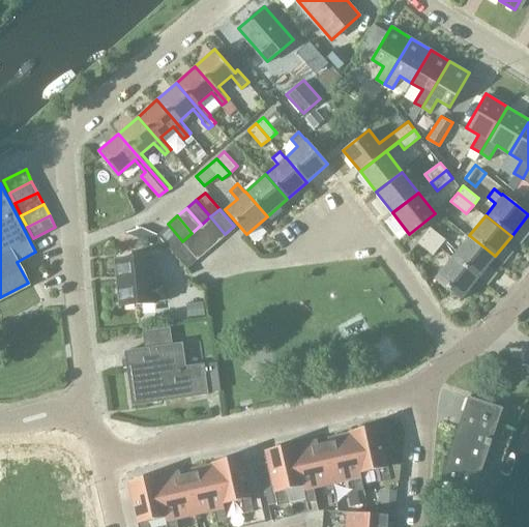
[(215,242),(225,234),(210,216),(201,225),(215,242)]
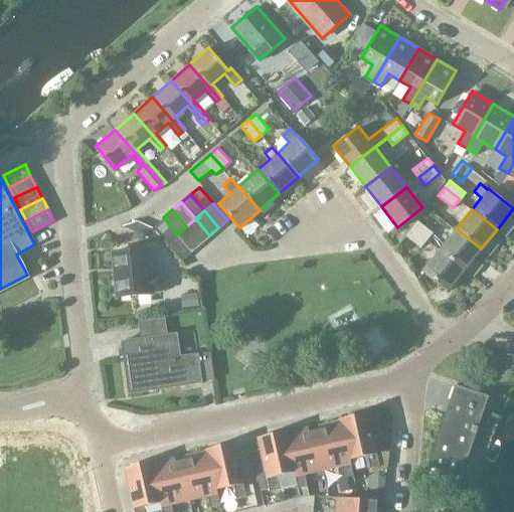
[(153,226),(181,260),(191,250),(163,218),(153,226)]
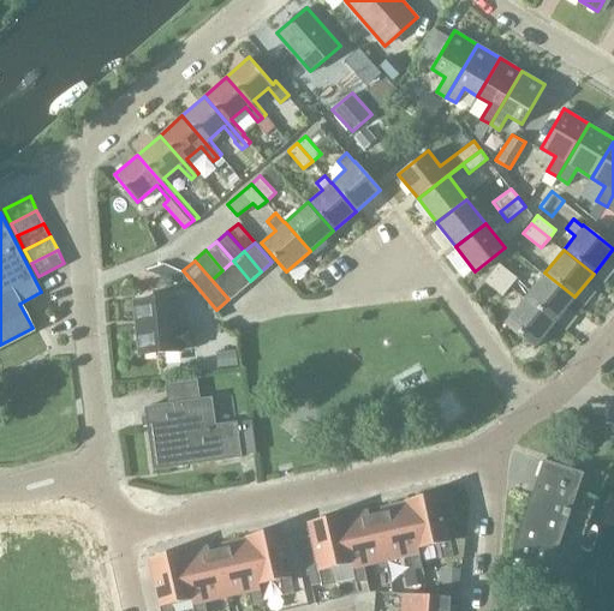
[(240,289),(250,281),(233,261),(222,270),(240,289)]
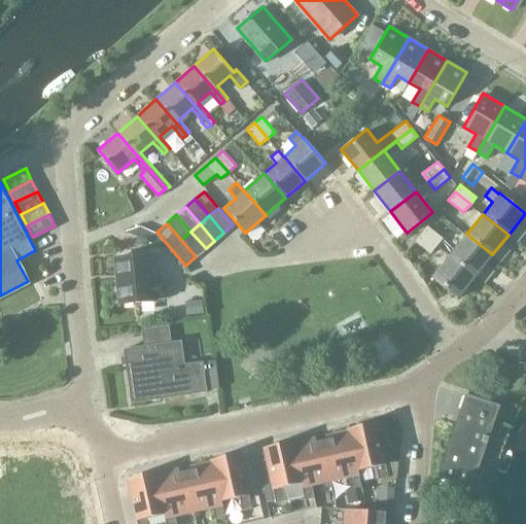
[(428,224),(422,232),(437,245),(443,237),(428,224)]
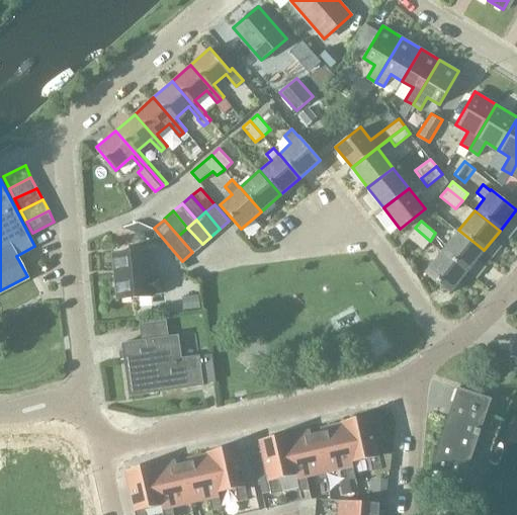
[(202,244),(187,228),(178,236),(192,252),(202,244)]
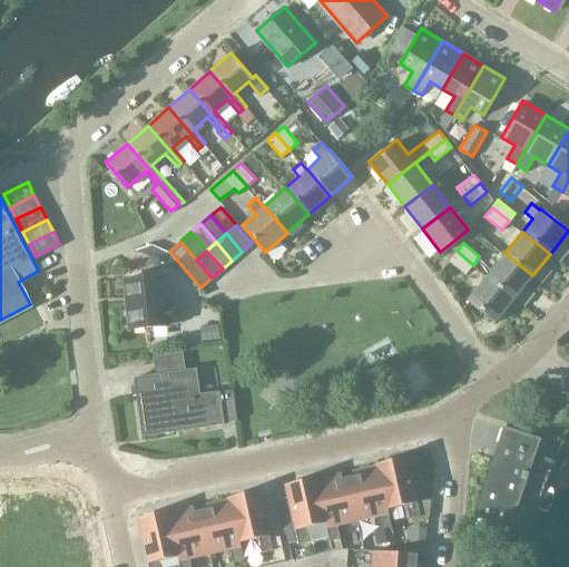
[(457,251),(449,260),(467,273),(473,265),(457,251)]
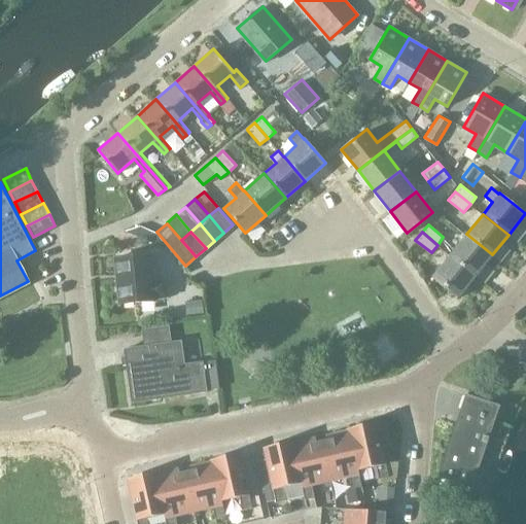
[(466,234),(450,254),(476,275),(492,254),(466,234)]
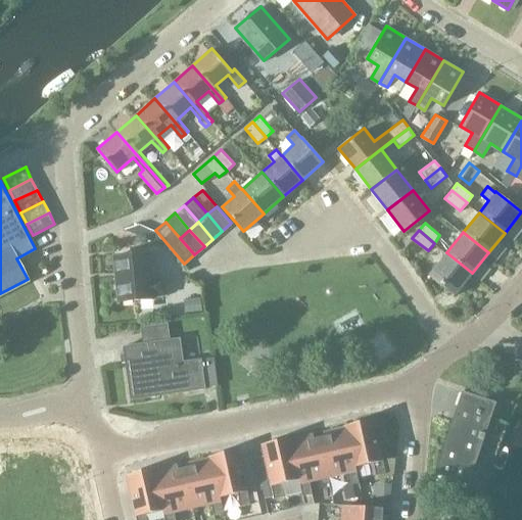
[(165,294),(163,277),(152,278),(149,250),(115,254),(119,277),(116,277),(119,300),(154,296),(154,295),(165,294)]
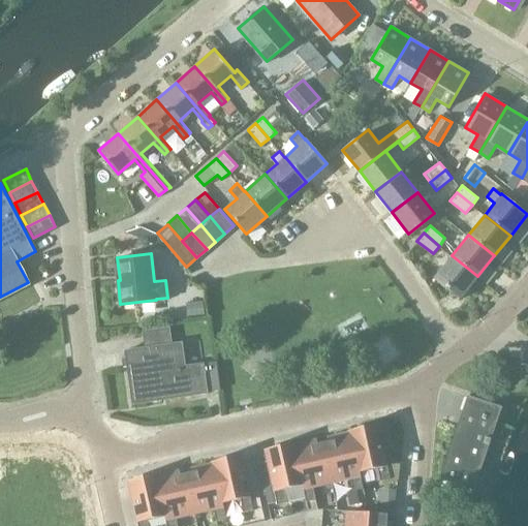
[(434,277),(460,298),(477,276),(452,255),(434,277)]
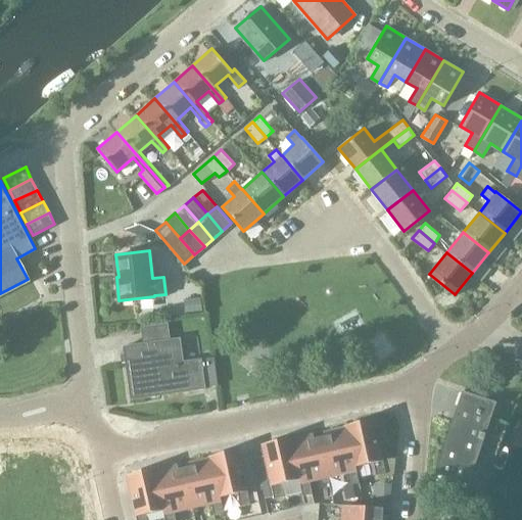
[(180,337),(170,338),(168,322),(141,326),(143,342),(124,345),(131,398),(205,387),(205,385),(218,383),(214,357),(201,358),(201,357),(184,360),(180,337)]
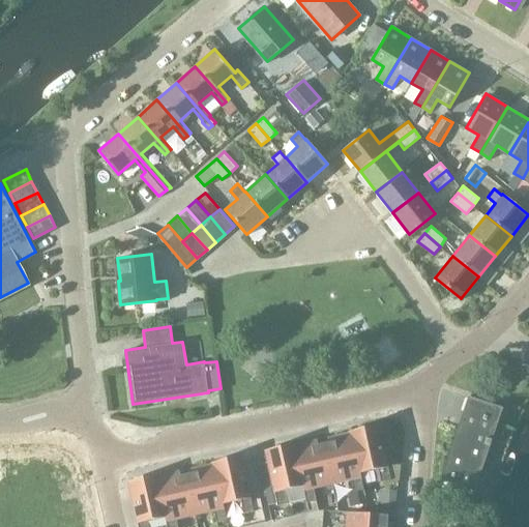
[(440,477),(475,489),(502,407),(467,394),(440,477)]
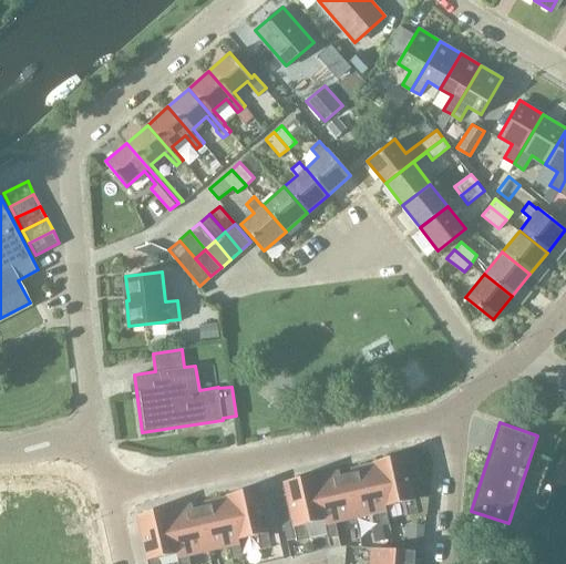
[(383,462),(370,464),(380,505),(383,505),(401,501),(404,515),(414,513),(408,482),(421,479),(415,454),(402,458),(401,454),(382,459),(383,462)]
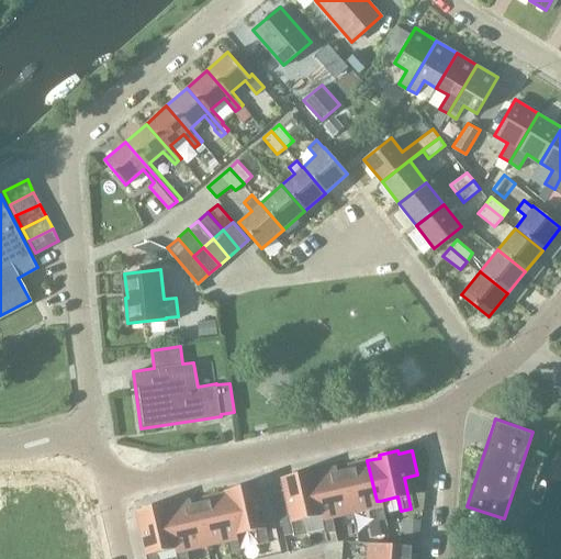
[(350,468),(340,470),(350,512),(372,507),(376,521),(384,518),(380,501),(377,501),(367,460),(350,465),(350,468)]
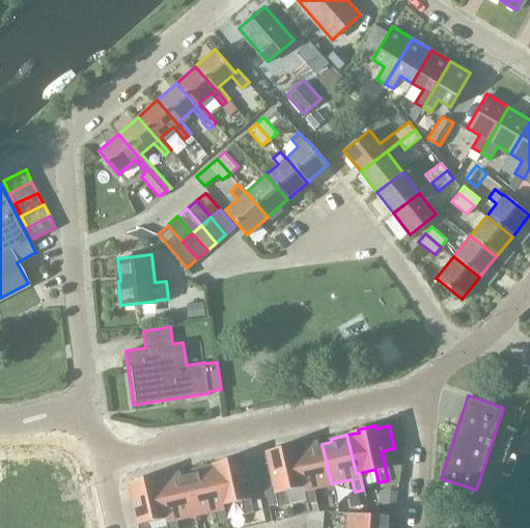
[(312,443),(296,447),(304,485),(303,485),(307,502),(315,500),(312,489),(331,483),(322,444),(313,446),(312,443)]
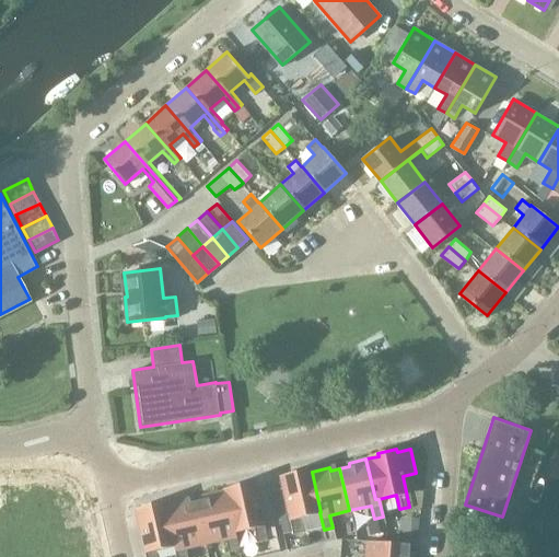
[(300,474),(299,471),(280,475),(293,533),(304,531),(301,517),(319,512),(321,512),(312,472),(300,474)]
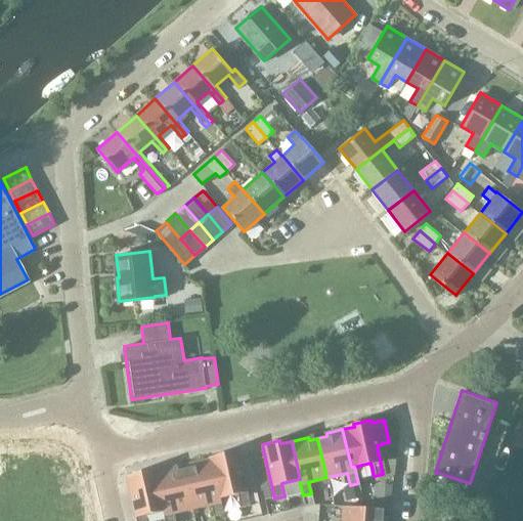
[(22,446),(22,491),(39,491),(39,504),(48,504),(48,447),(22,446)]
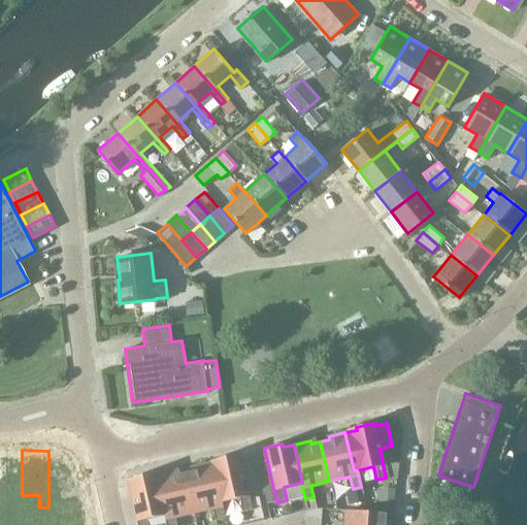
[(240,453),(212,459),(222,501),(239,497),(242,511),(253,509),(240,453)]
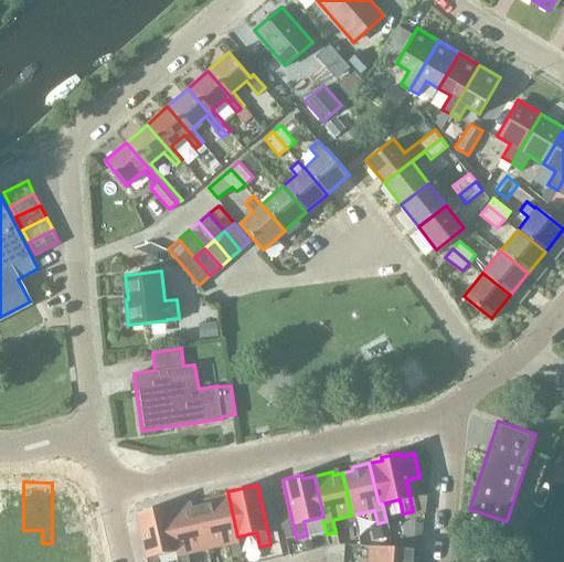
[(227,491),(197,499),(208,547),(227,542),(231,557),(241,554),(237,537),(227,491)]
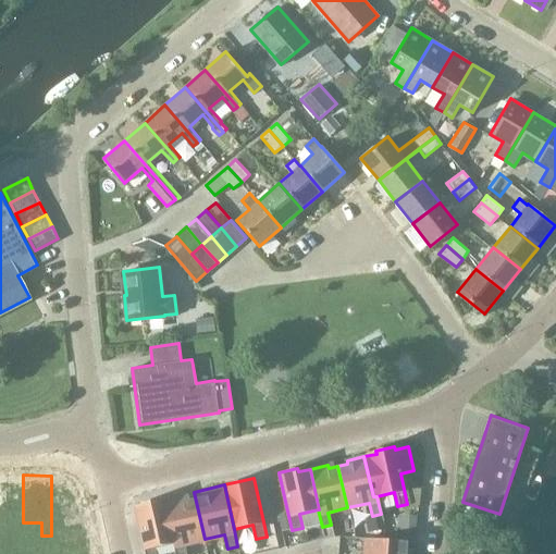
[(194,492),(163,499),(174,542),(175,553),(186,553),(185,543),(205,539),(194,492)]
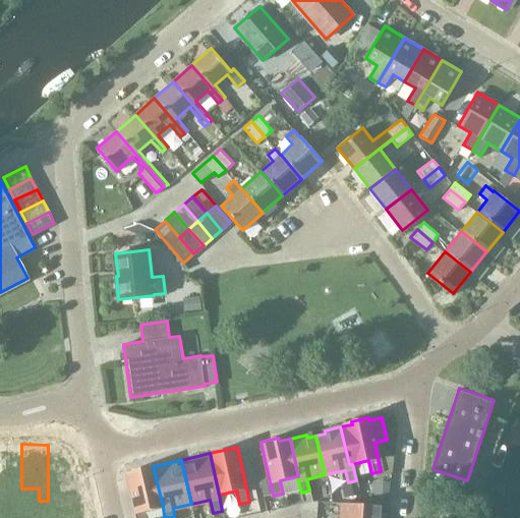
[(163,507),(153,466),(126,472),(135,517),(146,517),(145,511),(163,507)]
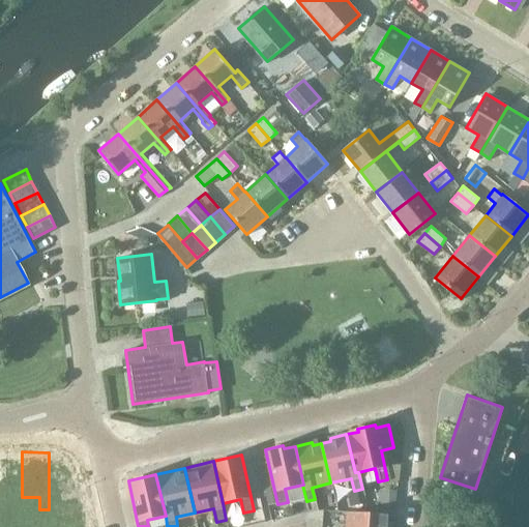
[(394,504),(394,485),(381,485),(381,504),(394,504)]
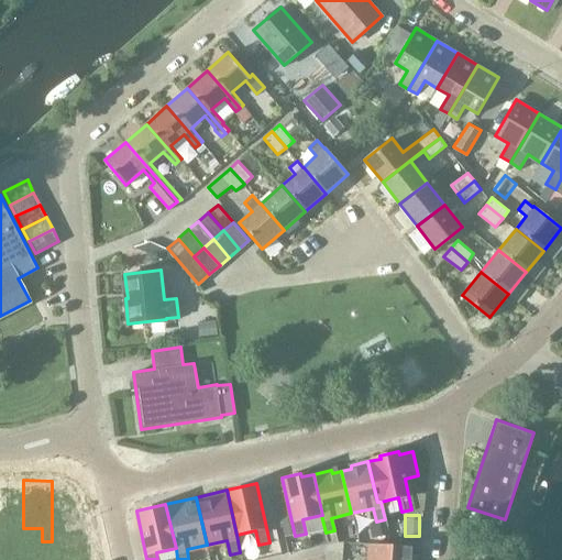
[(341,549),(360,549),(360,538),(341,539),(341,549)]
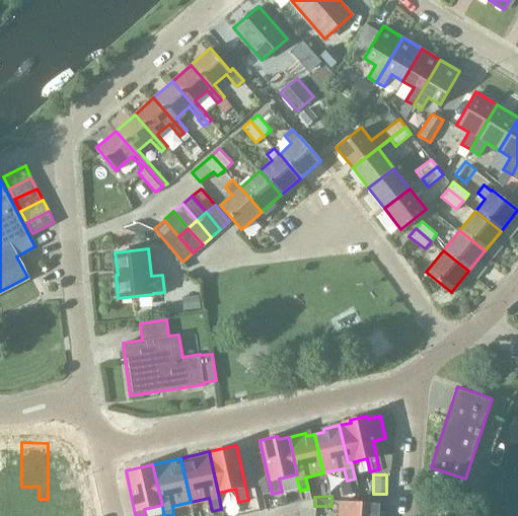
[(380,515),(379,515),(380,504),(341,501),(340,515),(380,515)]
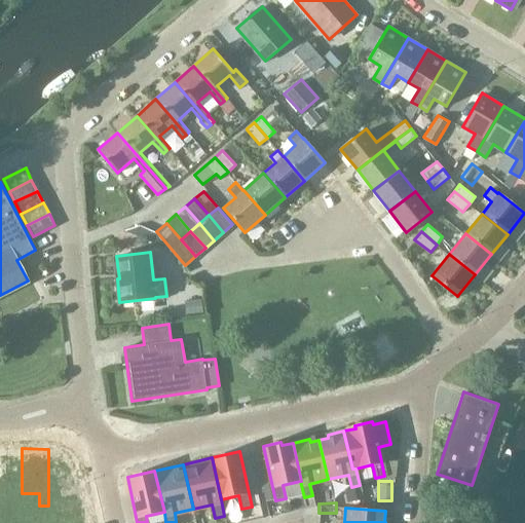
[(443,522),(458,522),(460,518),(447,514),(443,522)]
